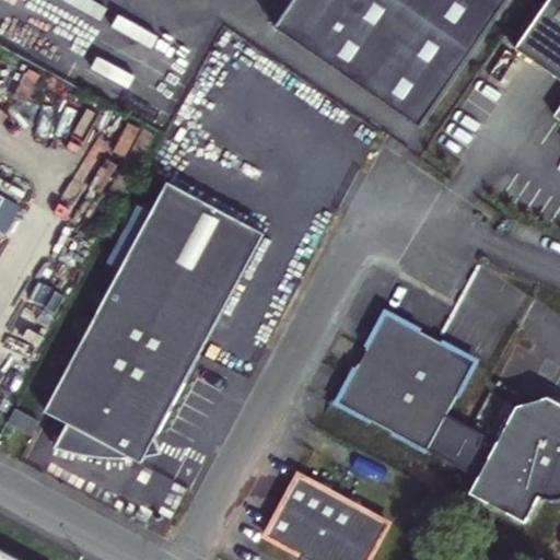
[(508,0),(292,0),(272,30),(417,131),(508,0)]
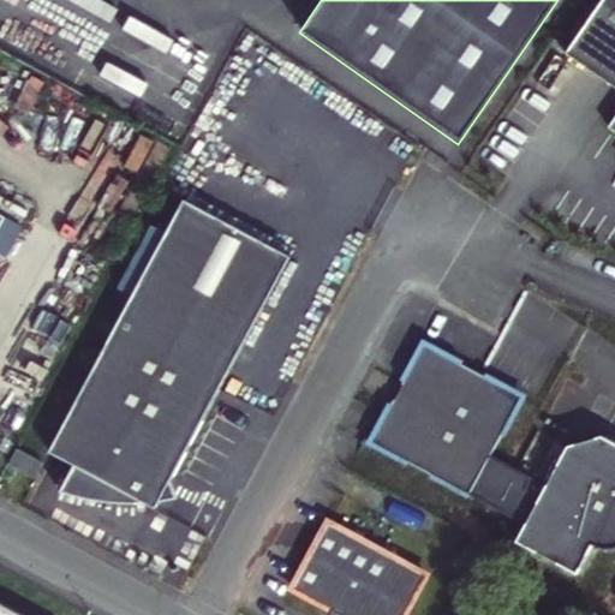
[(614,0),(599,0),(561,53),(614,87),(614,107),(599,129),(614,139),(614,0)]
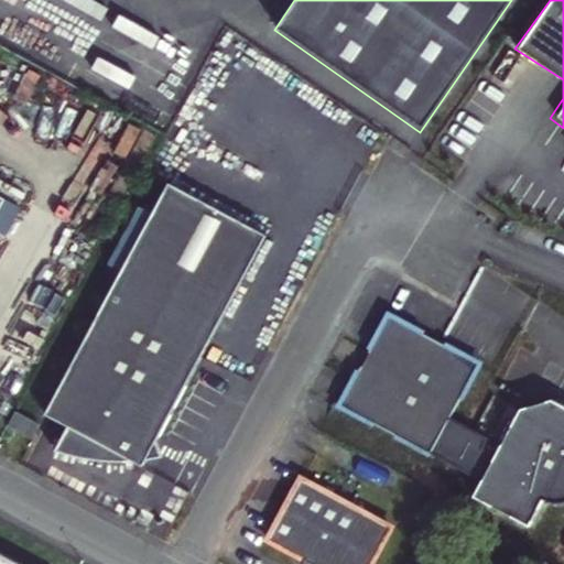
[(155,438),(260,238),(164,188),(45,411),(66,423),(52,448),(93,457),(107,459),(133,459),(140,465),(144,458),(159,456),(155,438)]
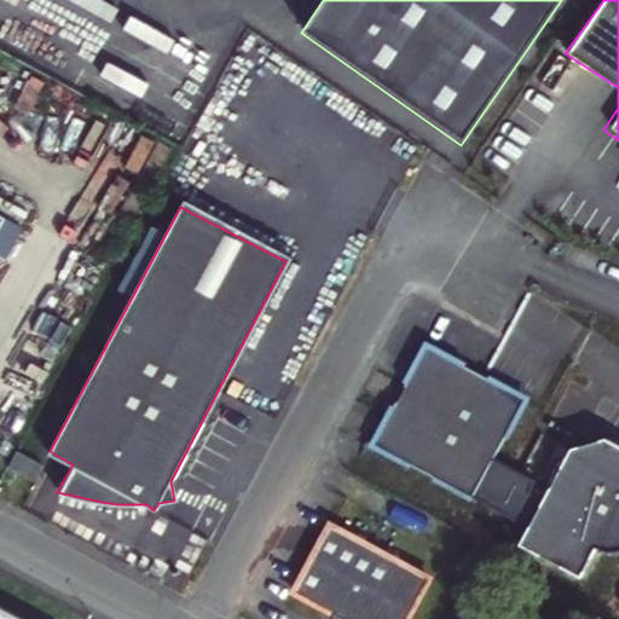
[(0,241),(11,221),(0,214),(0,241)]
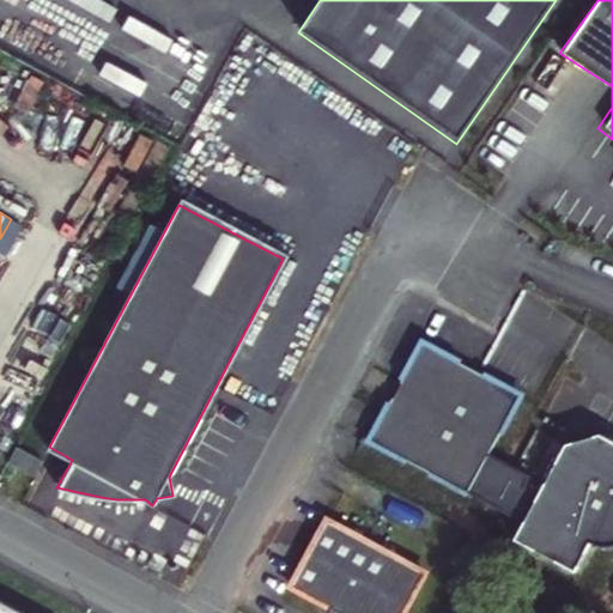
[(519,393),(423,341),(371,438),(525,521),(538,493),(523,485),(529,475),(486,453),(519,393)]
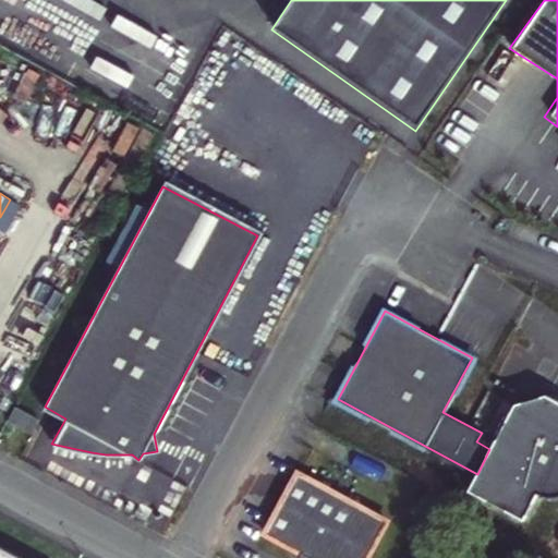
[(557,400),(550,397),(513,404),(489,449),(477,474),(470,489),(520,517),(535,487),(541,492),(548,494),(557,493),(557,400)]
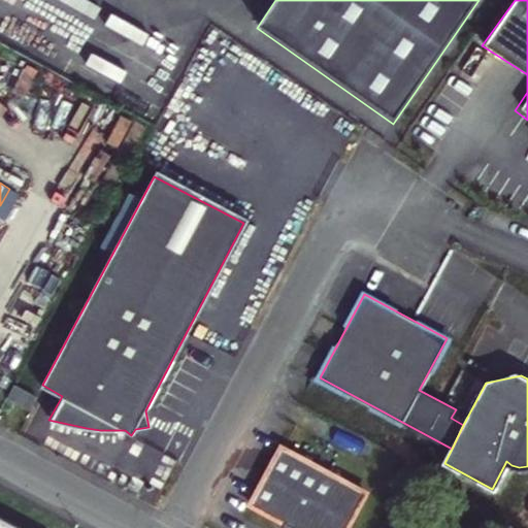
[(14,385),(7,398),(31,410),(37,398),(14,385)]
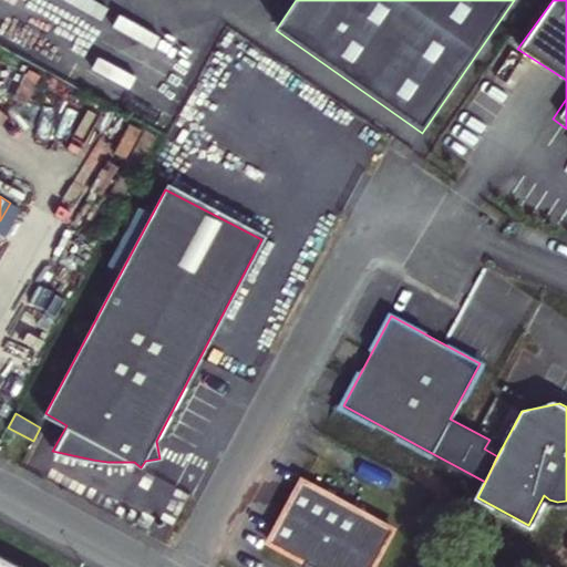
[(306,476),(272,540),(327,566),(378,566),(400,525),(306,476)]
